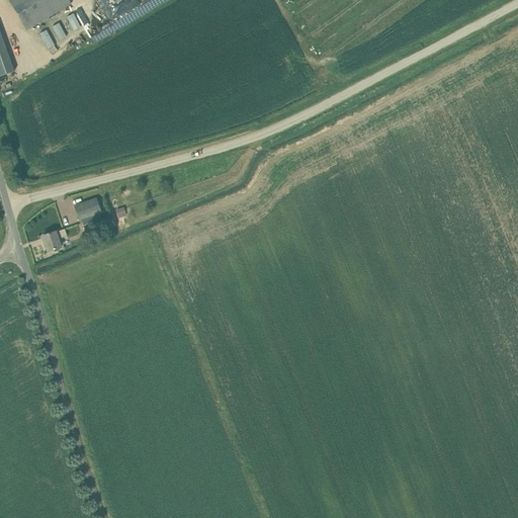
[(69,0),(8,0),(26,30),(71,3),(69,0)]
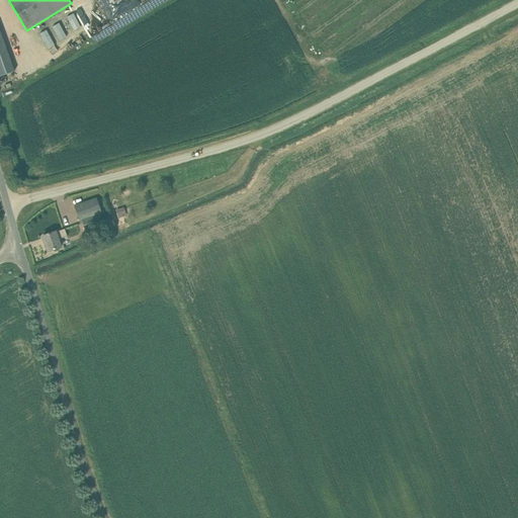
[(67,16),(74,29),(80,25),(73,13),(67,16)]
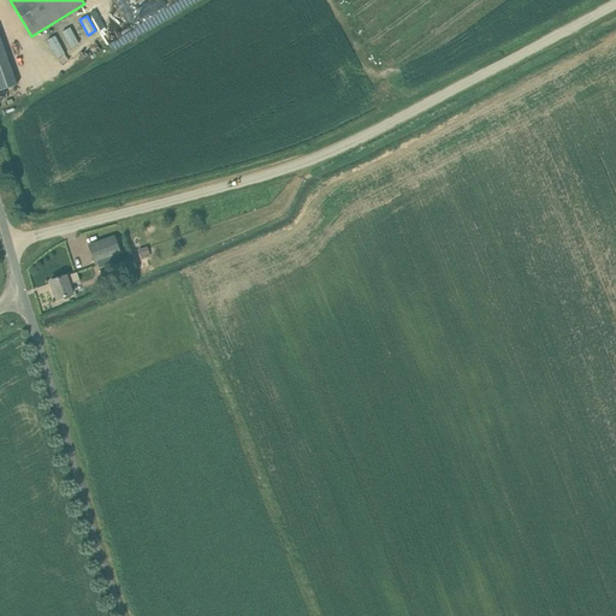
[(63,30),(70,47),(78,43),(71,27),(63,30)]
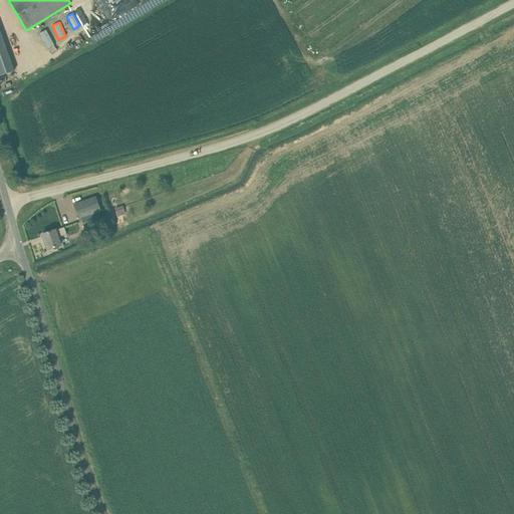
[(0,74),(13,71),(0,27),(0,74)]
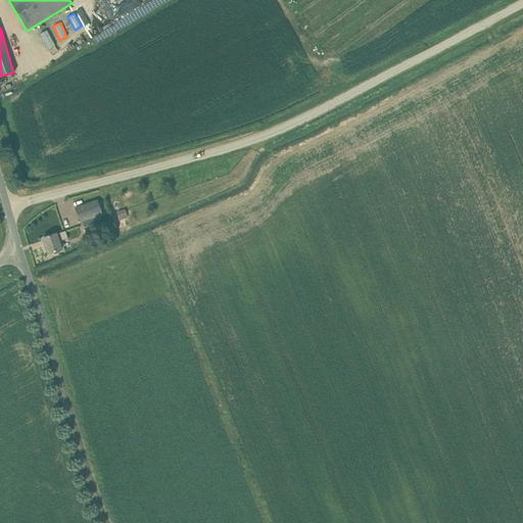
[(40,34),(48,48),(54,45),(46,31),(40,34)]
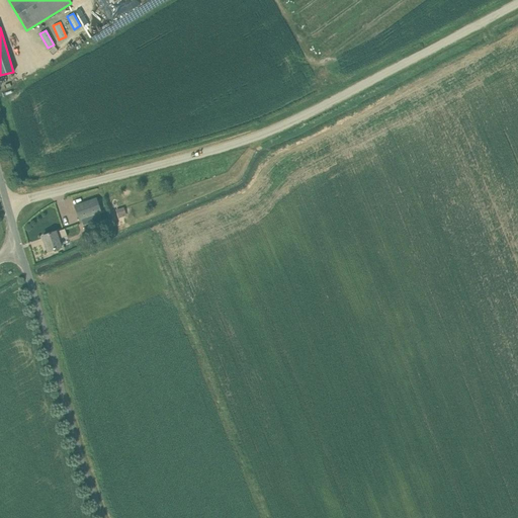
[(52,60),(73,47),(68,39),(48,53),(52,60)]
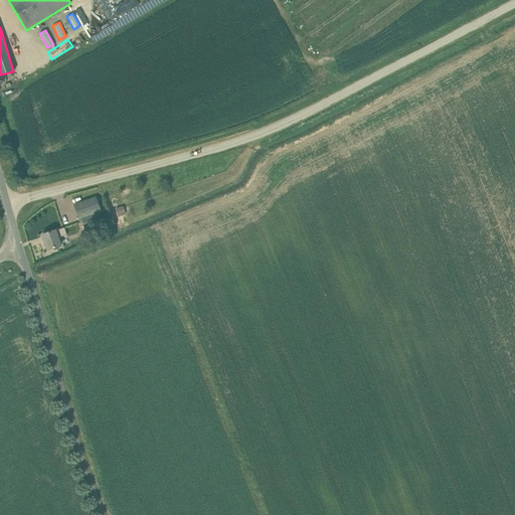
[(96,198),(74,205),(78,217),(100,210),(96,198)]
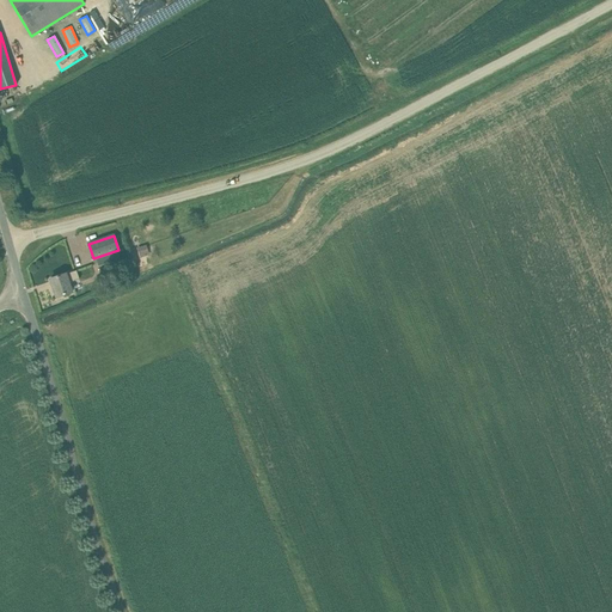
[(122,276),(130,274),(128,265),(120,268),(122,276)]
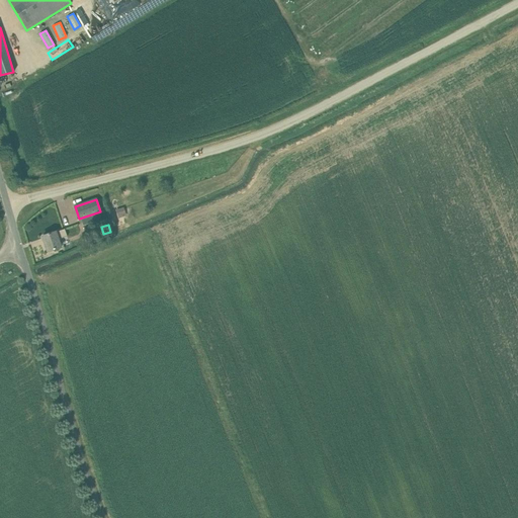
[(58,240),(67,236),(65,229),(42,237),(48,252),(61,247),(58,240)]
